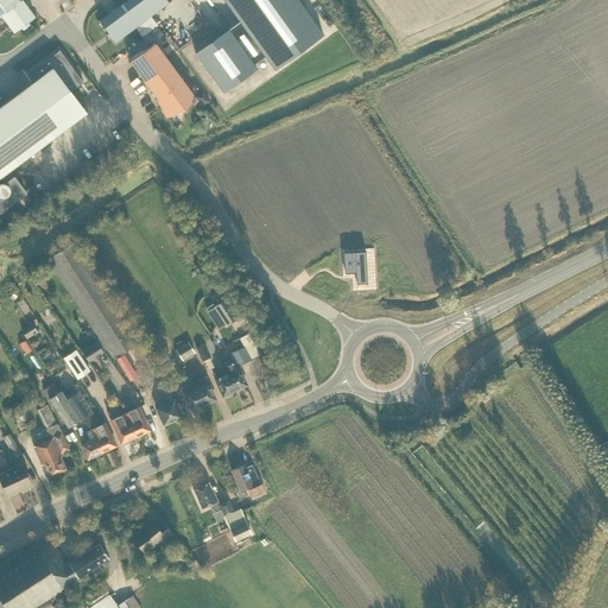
[(20,0),(19,0),(0,0),(0,14),(1,14),(13,32),(21,26),(23,29),(30,24),(27,21),(35,17),(21,0),(20,0)]
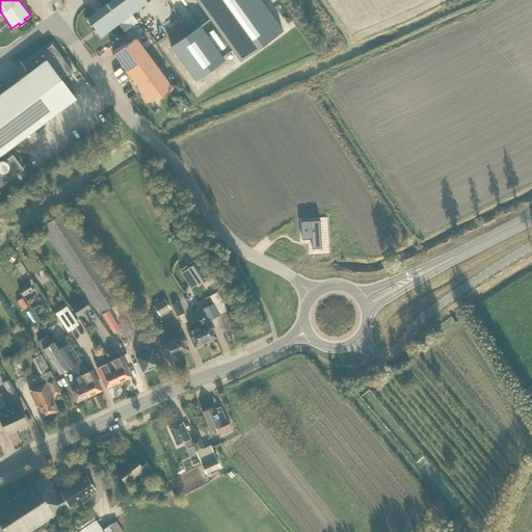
[(101,37),(148,2),(144,0),(110,0),(86,18),(101,37)]
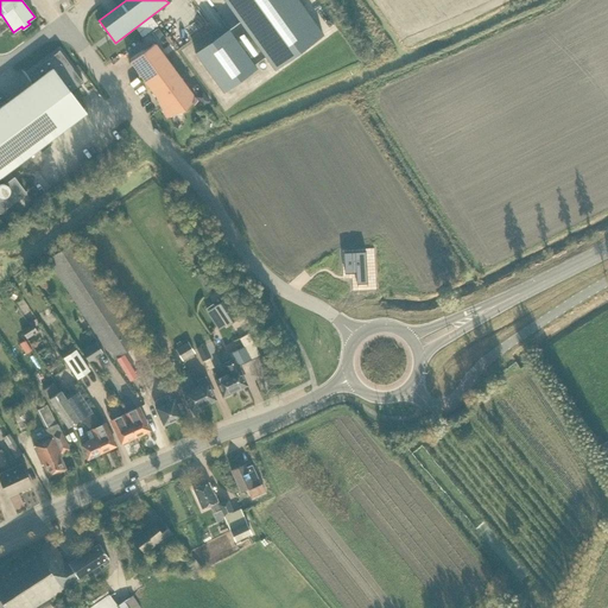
[(253,64),(265,56),(274,70),(323,35),(297,0),(223,0),(239,21),(195,54),(223,93),(257,68),(253,64)]
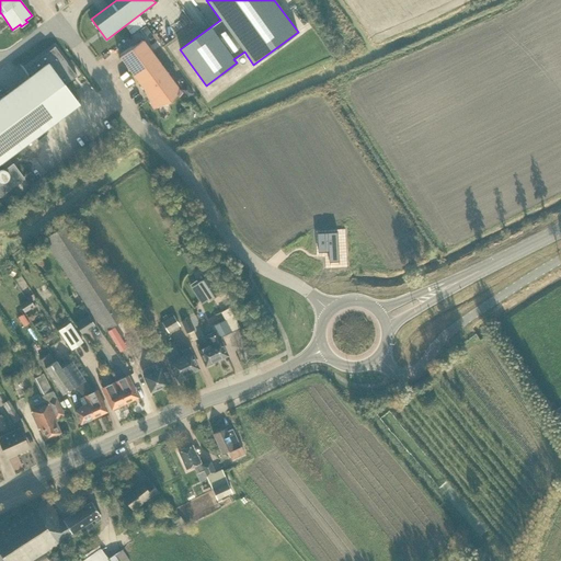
[(180,90),(142,39),(119,57),(150,98),(148,100),(151,109),(169,101),(180,90)]
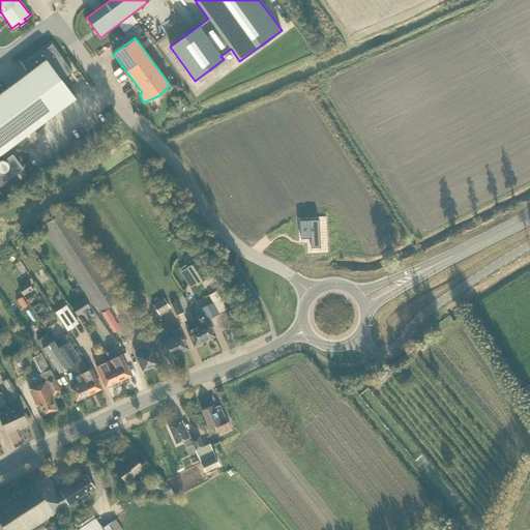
[(74,97),(61,80),(72,71),(52,43),(24,64),(30,72),(0,94),(0,185),(0,186),(3,185),(4,184),(5,181),(5,179),(22,168),(11,154),(5,148),(74,97)]
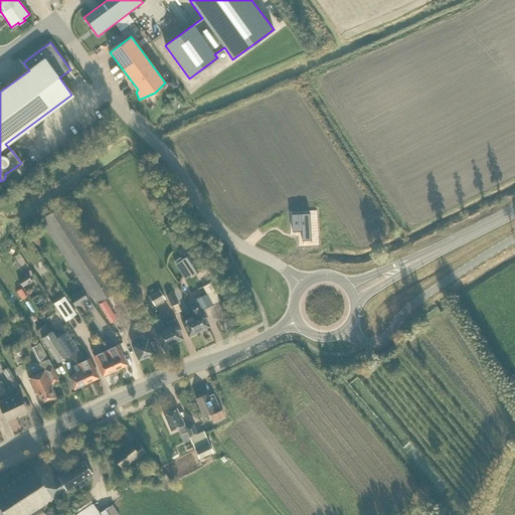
[(166,81),(172,90),(178,86),(171,77),(166,81)]
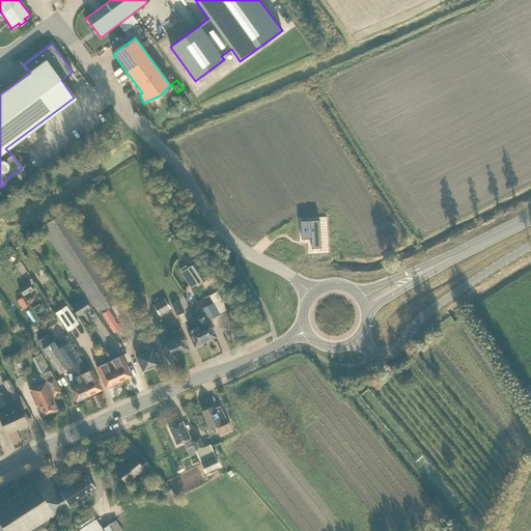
[(31,174),(37,169),(30,159),(23,164),(31,174)]
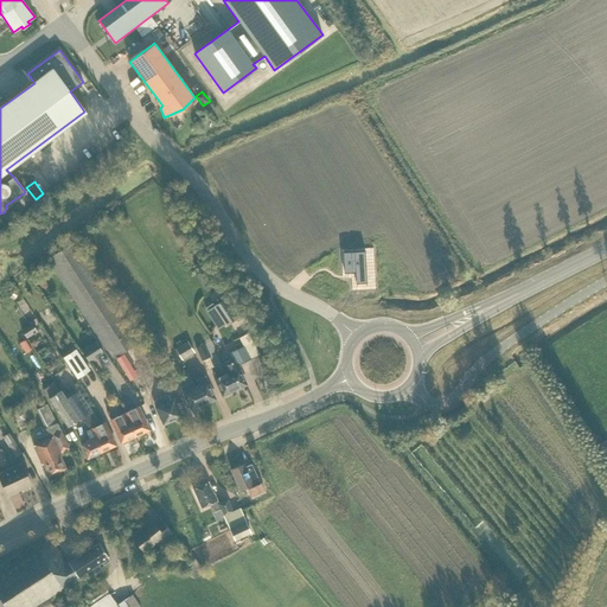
[(139,342),(74,242),(48,259),(113,358),(139,342)]
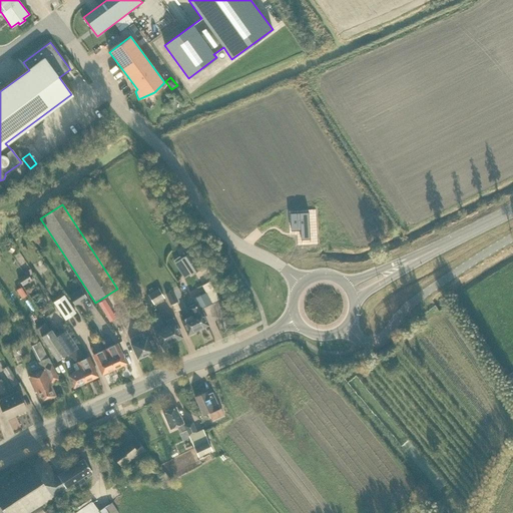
[(292,212),(292,230),(299,230),(299,229),(302,229),(302,239),(311,239),(311,238),(311,217),(311,214),(311,212),(310,212),(302,212),(299,212),(292,212)]
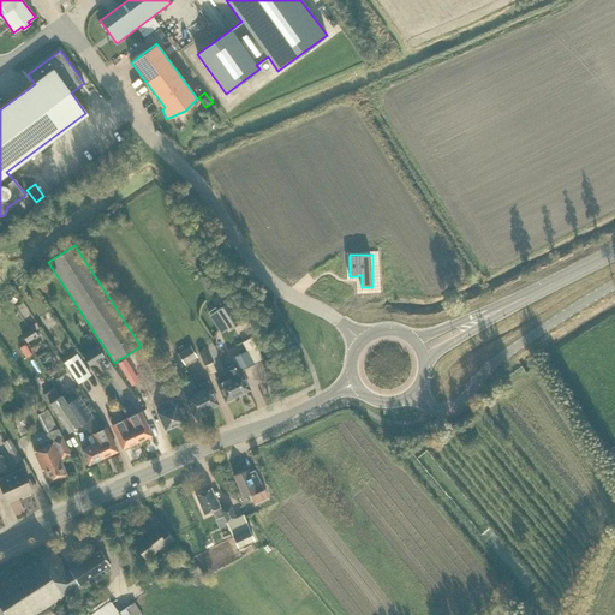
[(9,299),(13,305),(21,299),(17,294),(9,299)]
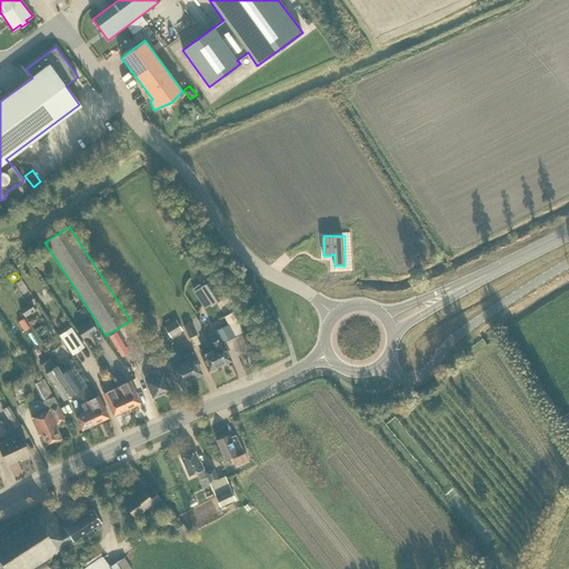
[(206,311),(216,305),(205,287),(195,293),(206,311)]
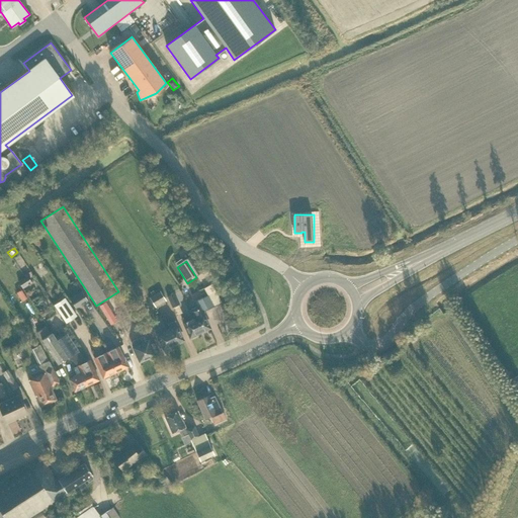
[(27,275),(18,281),(22,288),(32,282),(27,275)]
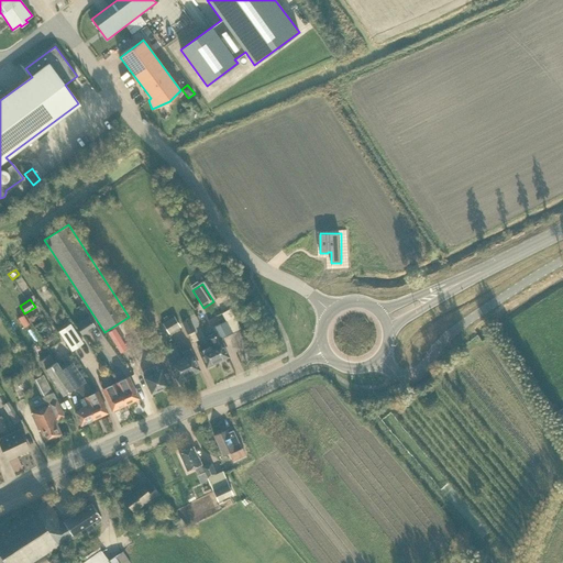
[(157,328),(145,308),(138,313),(150,333),(157,328)]
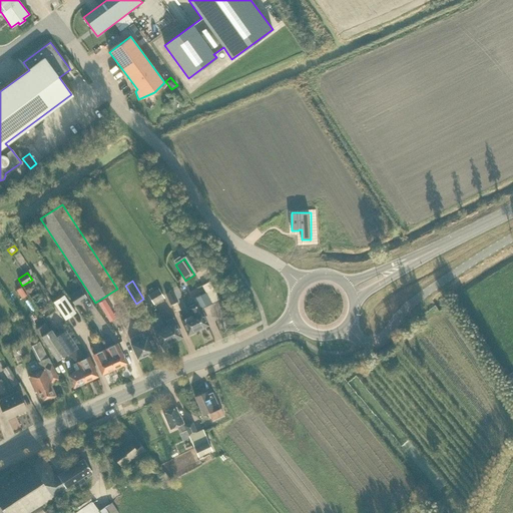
[(21,299),(26,296),(21,288),(16,291),(21,299)]
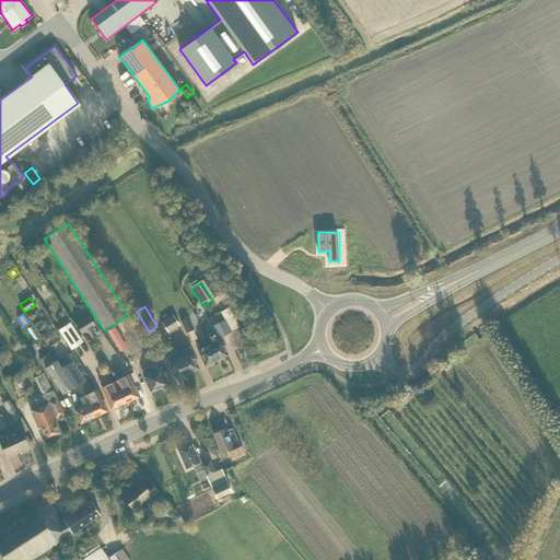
[(82,335),(95,326),(88,315),(74,323),(82,335)]
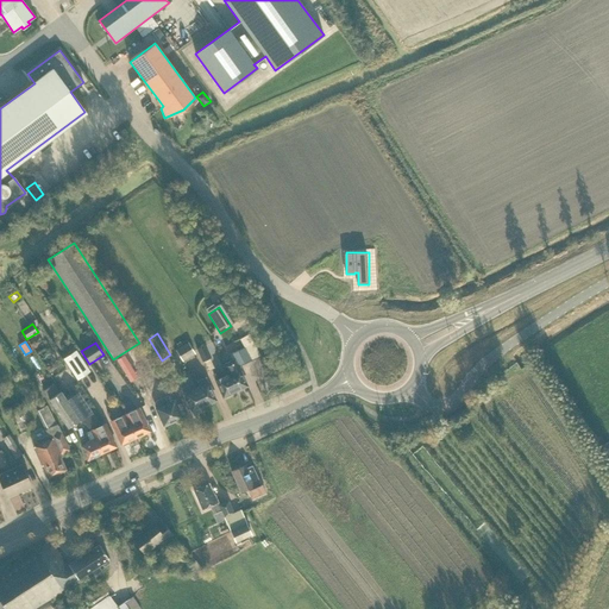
[(182,360),(194,353),(188,343),(176,351),(182,360)]
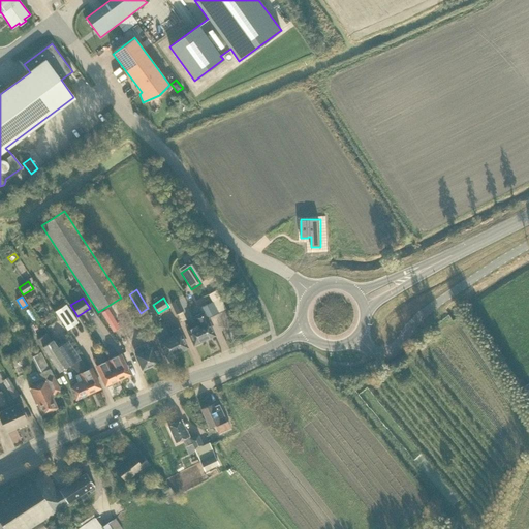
[(176,314),(182,311),(177,300),(170,303),(176,314)]
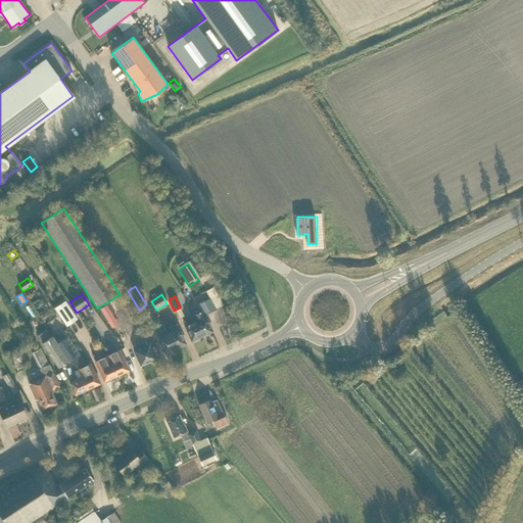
[(203,315),(216,308),(210,298),(197,304),(199,310),(191,313),(195,322),(202,336),(211,331),(203,315)]
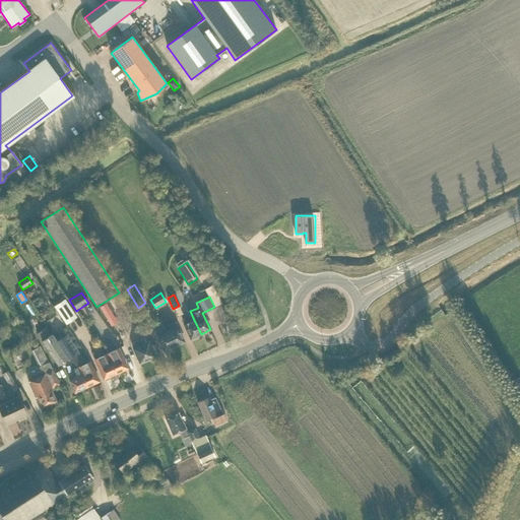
[(65,299),(54,307),(66,324),(77,317),(65,299)]
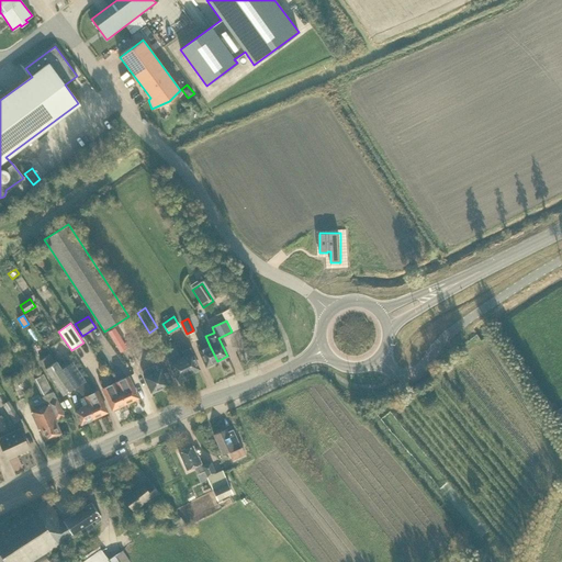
[(125,362),(141,351),(131,336),(128,337),(127,337),(114,346),(125,362)]
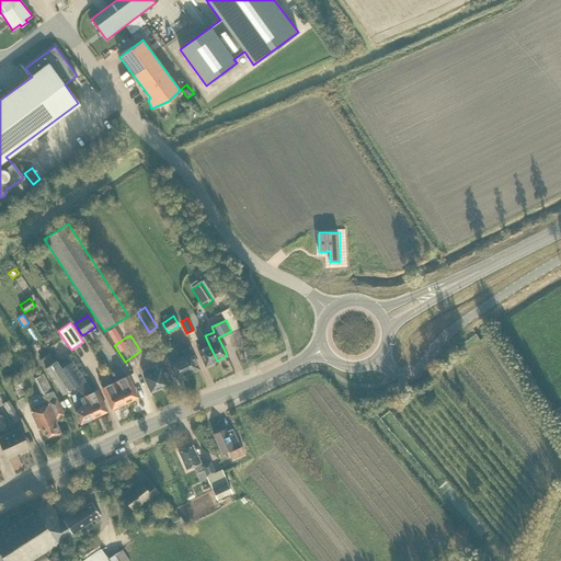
[(206,365),(217,361),(209,345),(205,346),(203,342),(196,345),(206,365)]
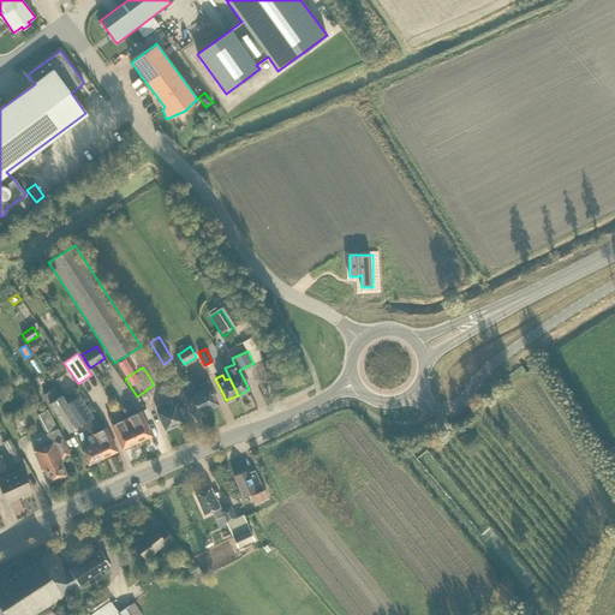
[(202,390),(198,393),(206,410),(218,404),(207,382),(199,384),(202,390)]
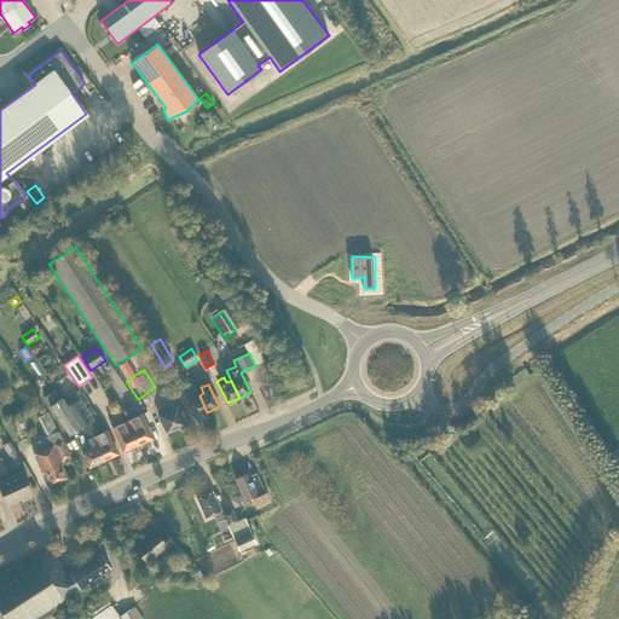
[(62,398),(57,391),(45,398),(69,435),(81,427),(68,406),(62,398)]
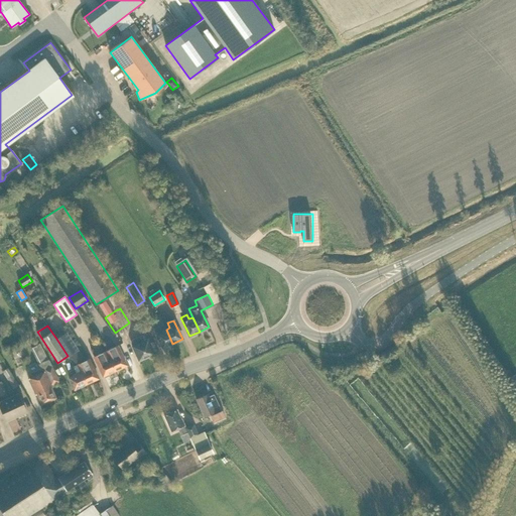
[(154,330),(162,348),(172,344),(166,330),(162,331),(160,327),(154,330)]
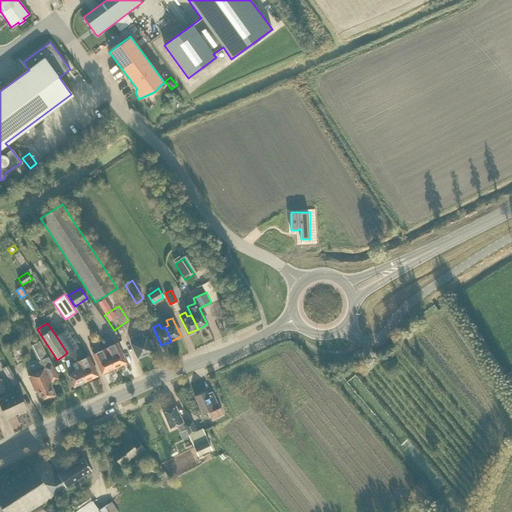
[(62,331),(56,336),(67,353),(73,349),(62,331)]
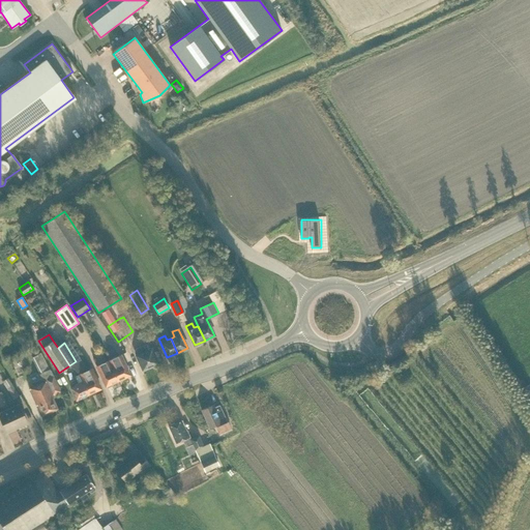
[(142,370),(157,362),(157,361),(160,360),(156,351),(153,352),(151,349),(145,351),(143,346),(136,349),(139,354),(136,355),(142,370)]
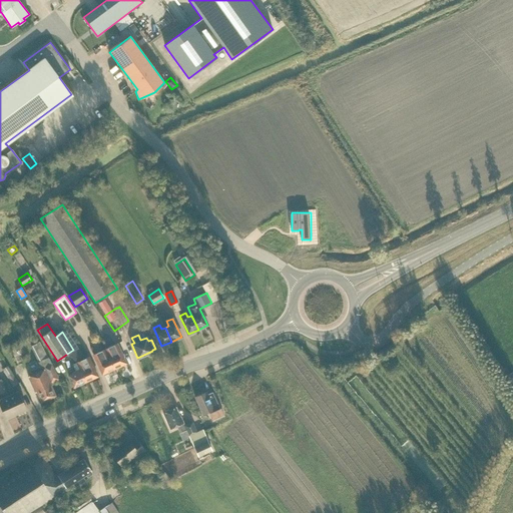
[(45,344),(38,346),(43,364),(50,362),(45,344)]
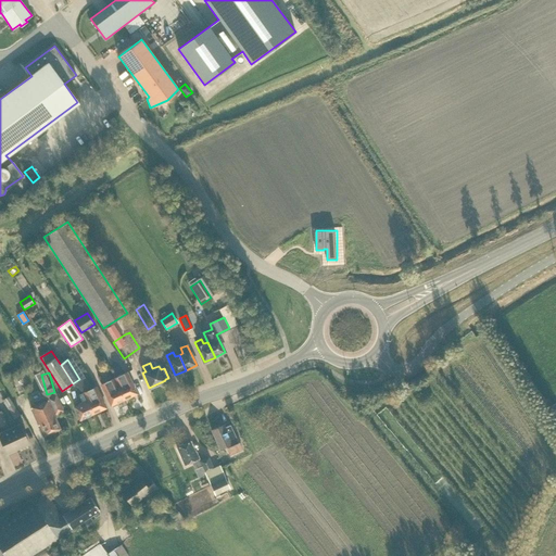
[(118,376),(114,378),(124,400),(137,393),(126,373),(118,376)]
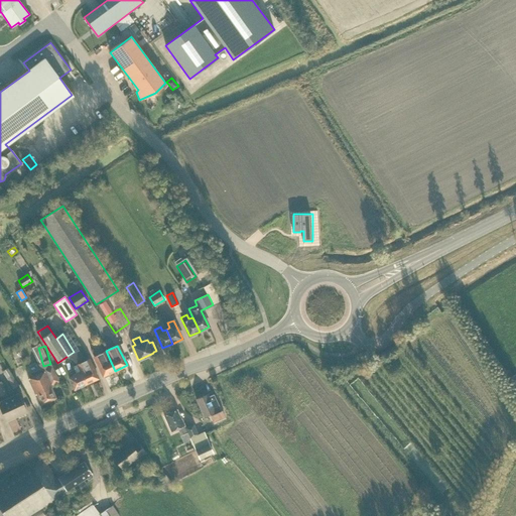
[(68,356),(78,364),(81,363),(84,361),(78,349),(74,352),(68,356)]
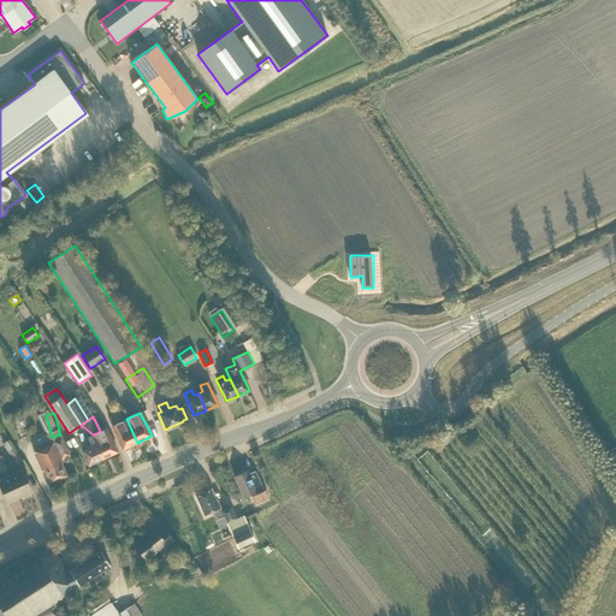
[(123,449),(137,443),(126,419),(125,419),(112,426),(123,449)]
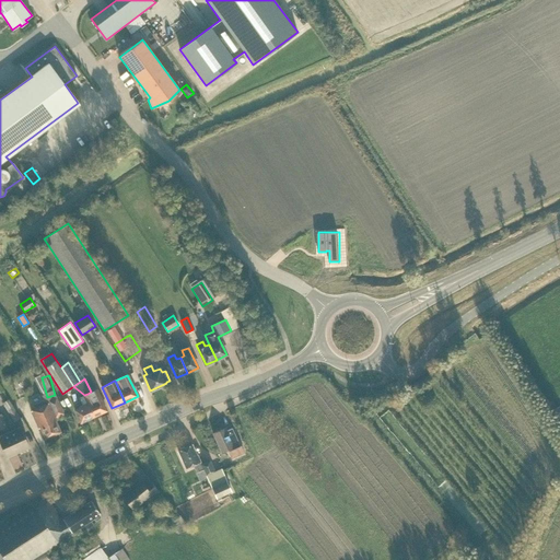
[(88,394),(84,395),(93,417),(106,410),(101,398),(96,389),(88,394)]
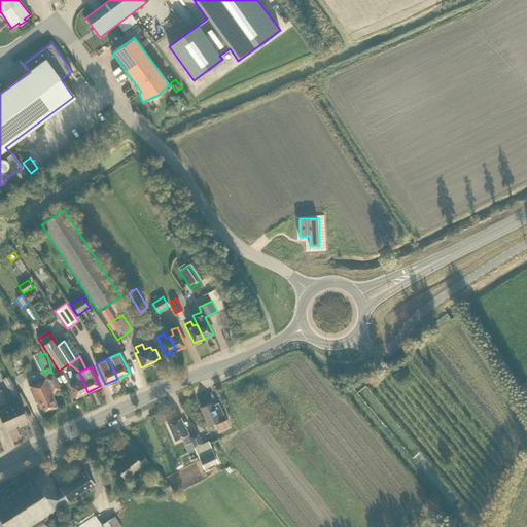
[(70,386),(75,397),(88,392),(79,372),(77,373),(74,374),(78,381),(74,383),(74,384),(70,386)]
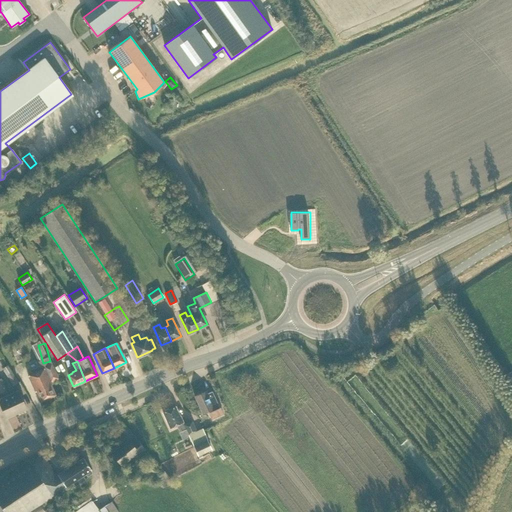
[(2,368),(13,386),(18,382),(7,365),(2,368)]
